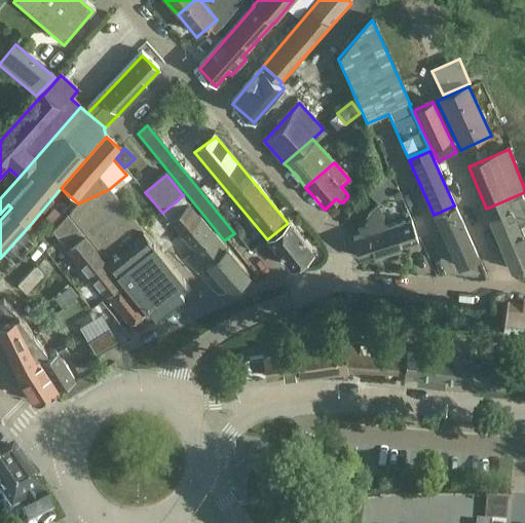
[(109,189),(78,203),(69,215),(106,261),(116,272),(148,313),(154,321),(156,320),(157,321),(179,312),(183,299),(192,292),(152,244),(142,232),(109,189)]
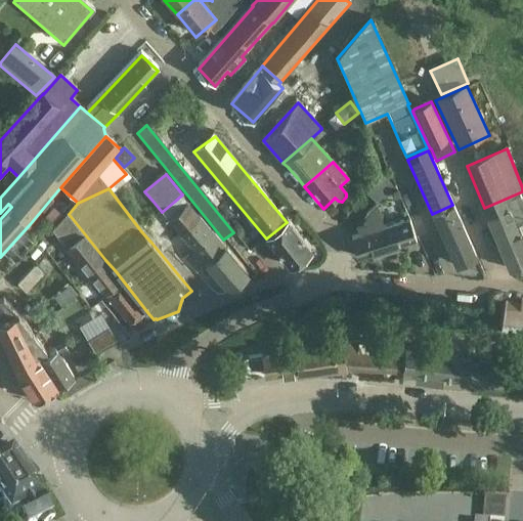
[(506,199),(484,208),(510,271),(522,265),(522,241),(518,227),(522,225),(522,203),(520,197),(507,203),(506,199)]
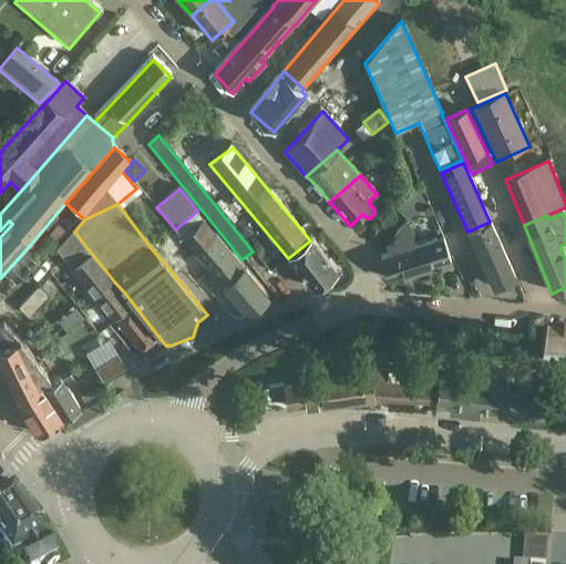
[(191,218),(176,231),(183,239),(182,239),(215,278),(236,259),(204,222),(203,222),(196,214),(191,218)]
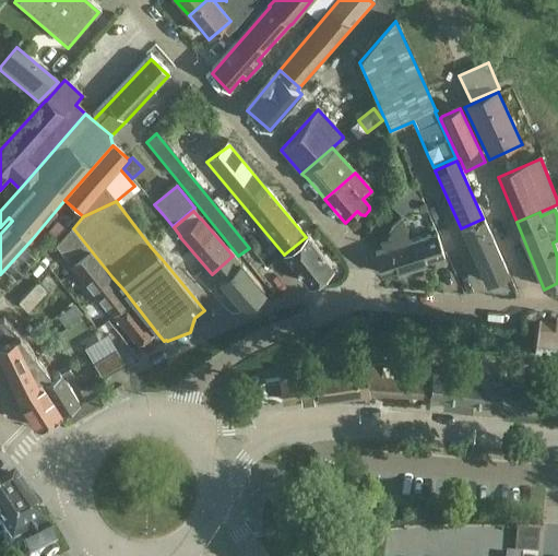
[(483,219),(461,228),(487,285),(508,276),(483,219)]
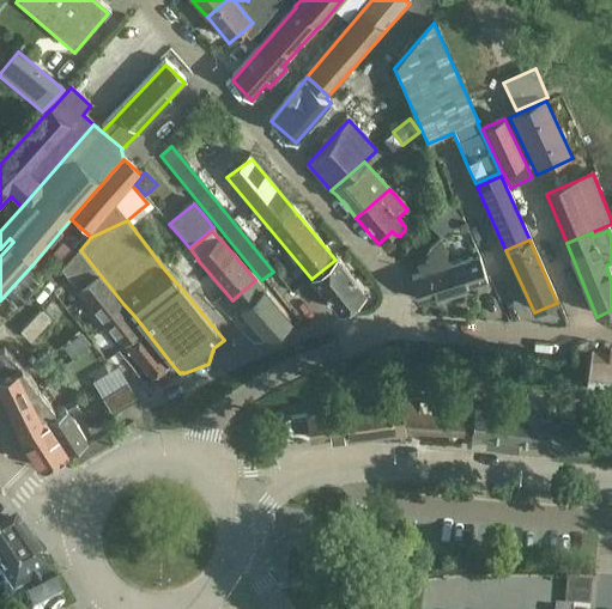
[(450,267),(442,241),(428,255),(430,263),(418,267),(422,278),(412,280),(419,304),(488,282),(479,257),(450,267)]
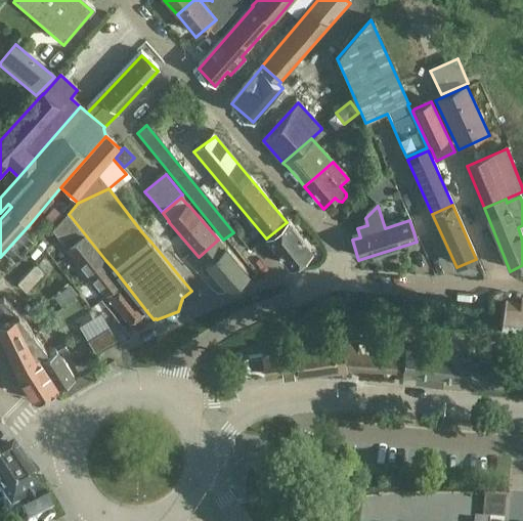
[(42,222),(50,229),(62,216),(54,209),(42,222)]
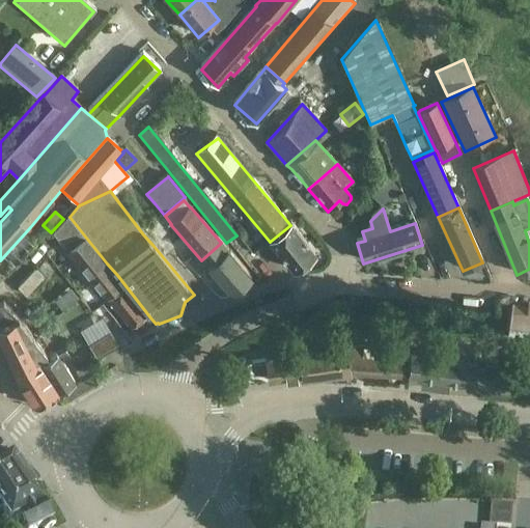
[(105,300),(123,285),(68,217),(53,234),(67,253),(105,300)]
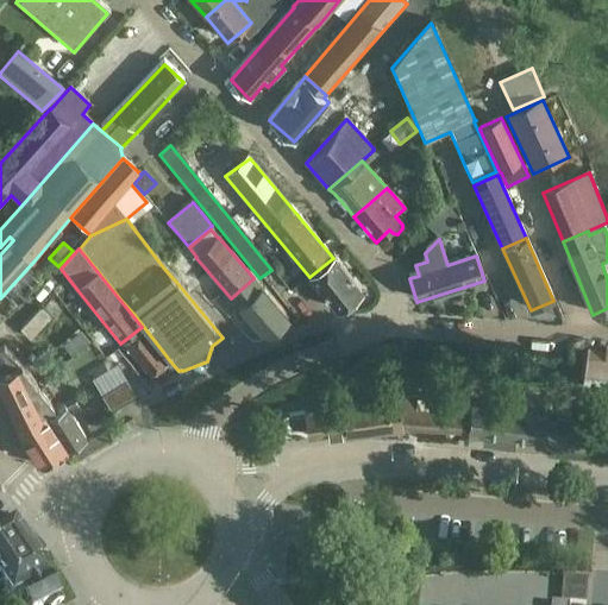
[(333,258),(309,277),(338,313),(362,295),(333,258)]
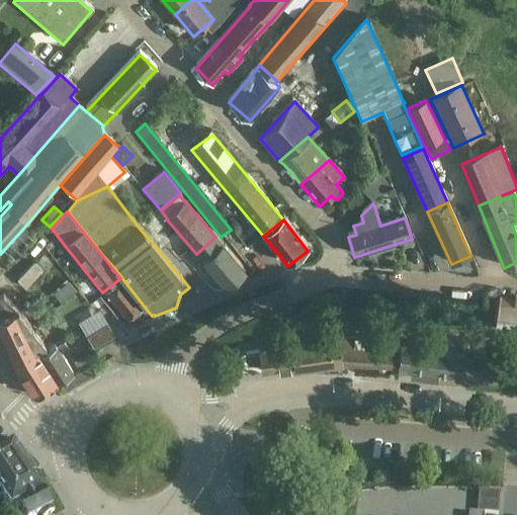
[(174,237),(168,243),(176,252),(182,247),(174,237)]
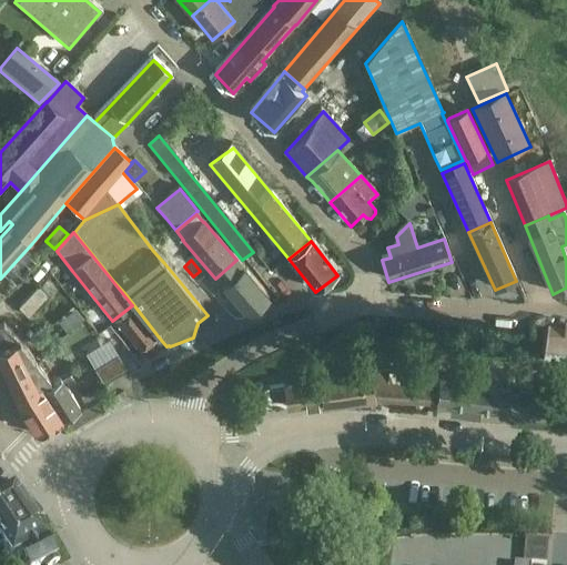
[(236,260),(215,279),(249,316),(270,299),(236,260)]
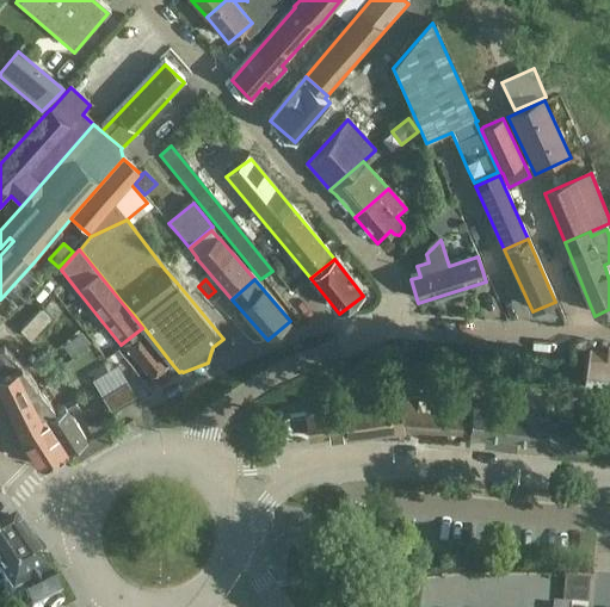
[(31,344),(60,313),(50,303),(41,314),(41,313),(20,334),(31,344)]
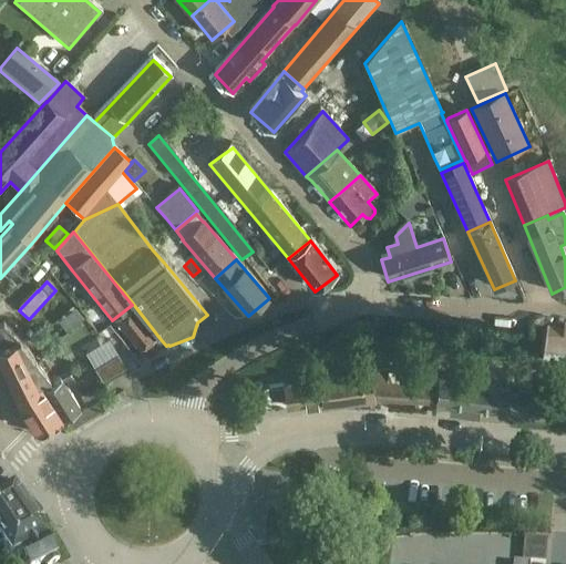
[(164,347),(133,308),(112,324),(119,331),(122,329),(147,360),(164,347)]
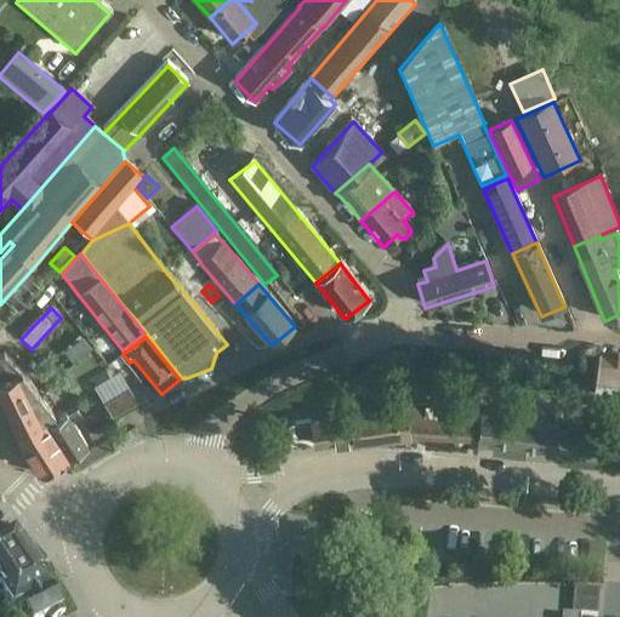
[(109,346),(100,354),(108,364),(118,356),(109,346)]
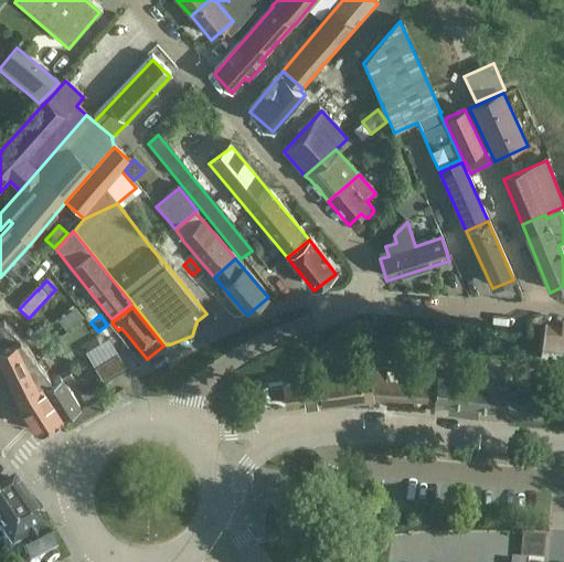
[(530,331),(529,338),(552,340),(553,338),(554,324),(547,322),(530,331)]
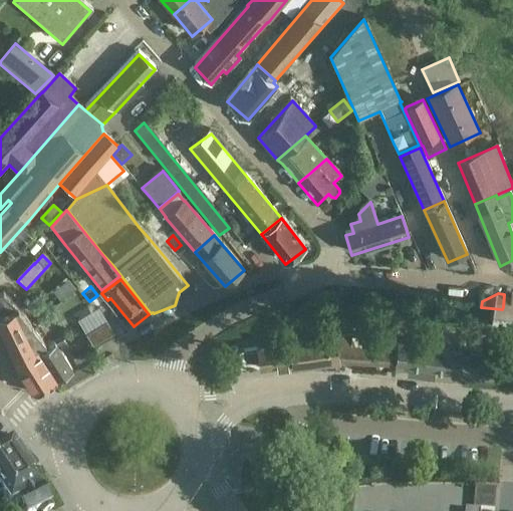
[(15,363),(37,350),(46,345),(18,309),(17,310),(3,296),(0,297),(0,329),(13,360),(15,363)]
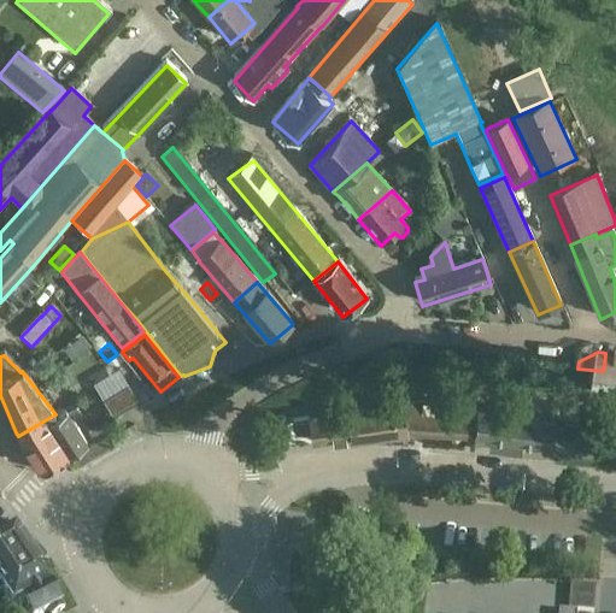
[(576,369),(574,390),(592,393),(592,394),(591,396),(615,399),(615,364),(614,364),(614,370),(604,369),(603,371),(578,369),(576,369)]
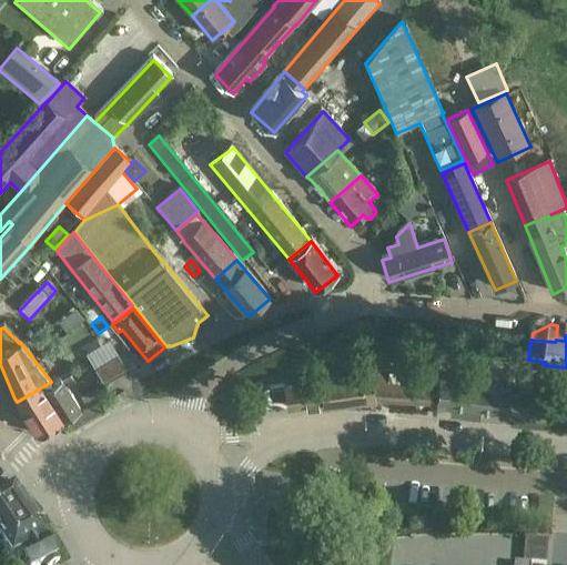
[(120,359),(95,372),(97,373),(103,385),(127,372),(120,359)]
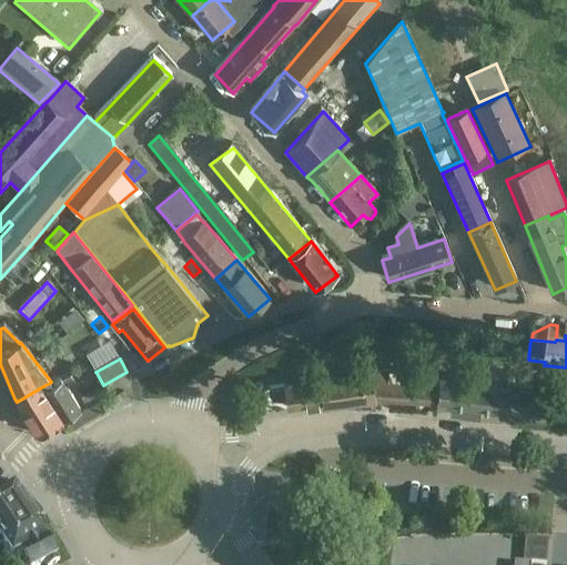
[(374,374),(376,396),(428,400),(431,379),(385,373),(374,374)]
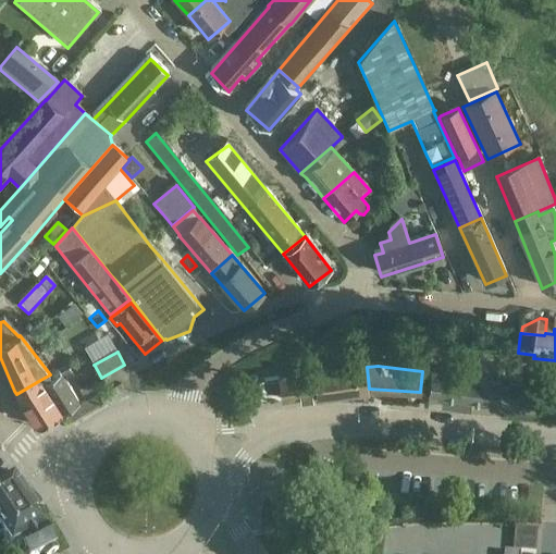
[(283,403),(369,389),(367,367),(280,380),(266,382),(258,385),(259,390),(264,389),(266,394),(281,393),(283,403)]
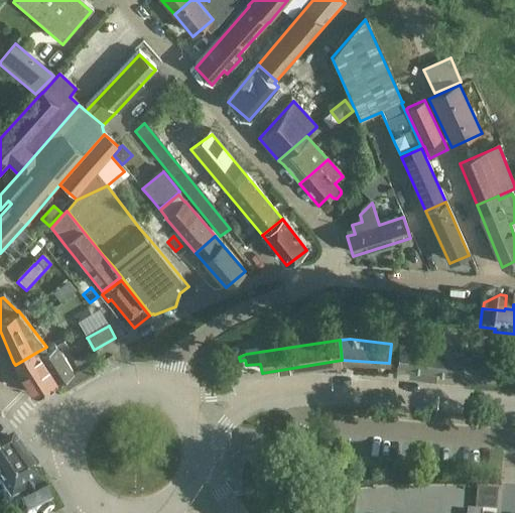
[(63,343),(57,347),(61,354),(69,350),(63,343)]
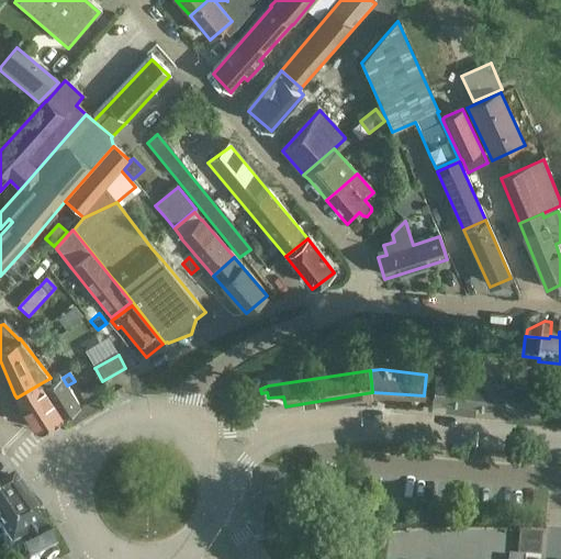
[(501,407),(504,387),(504,386),(436,376),(433,398),(501,407)]
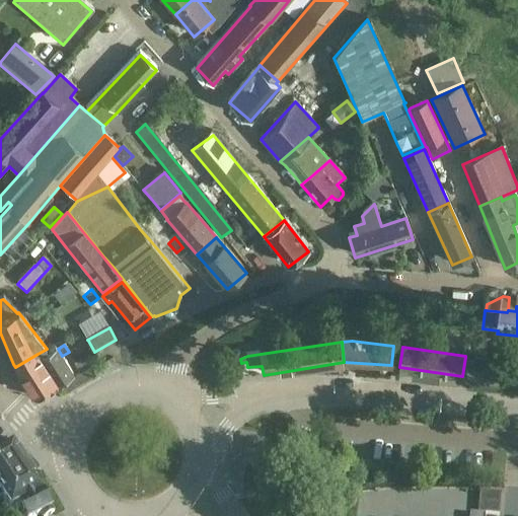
[(38,354),(15,367),(34,400),(74,378),(61,357),(62,356),(58,349),(57,348),(41,358),(38,354)]
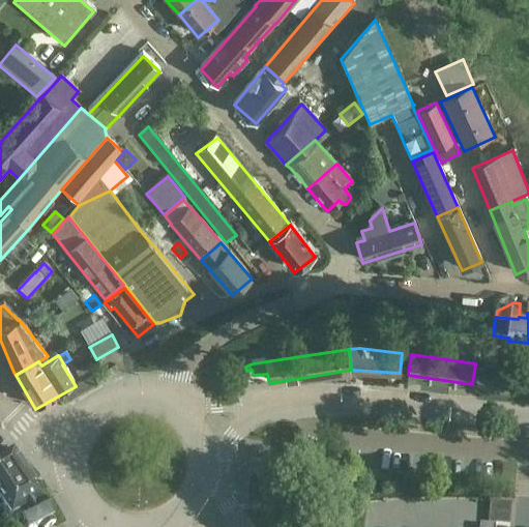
[(53,523),(42,505),(45,504),(13,456),(0,464),(0,506),(11,525),(18,521),(22,526),(55,526),(53,524),(53,523)]
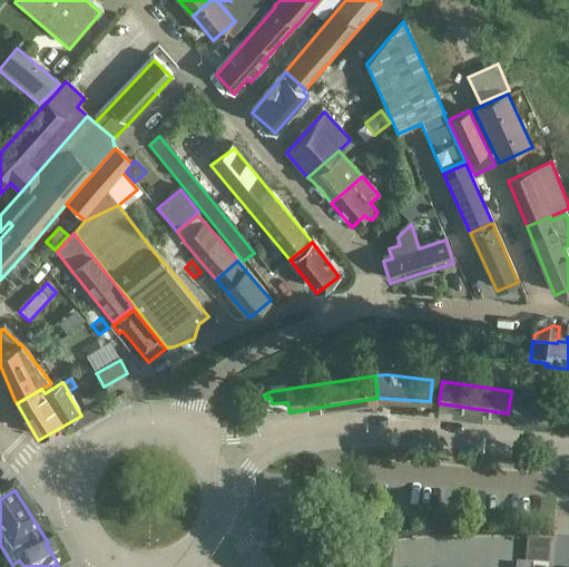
[(335,554),(356,554),(356,537),(335,537),(335,554)]
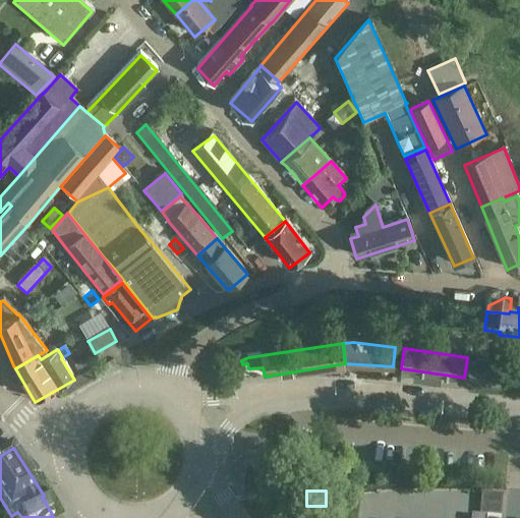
[(502,517),(503,499),(482,497),(480,517),(502,517)]
